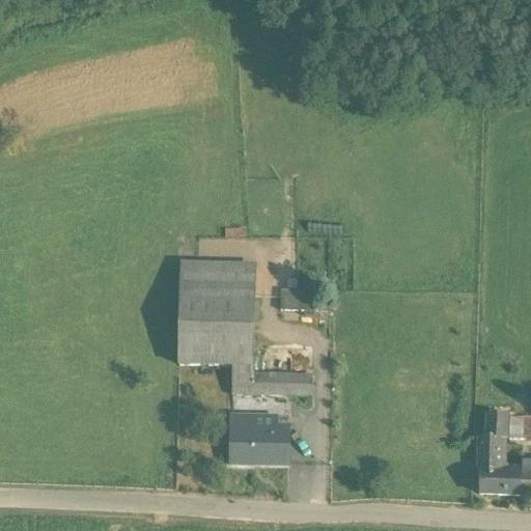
[(252,368),(254,262),(179,260),(177,366),(228,366),(252,368)]
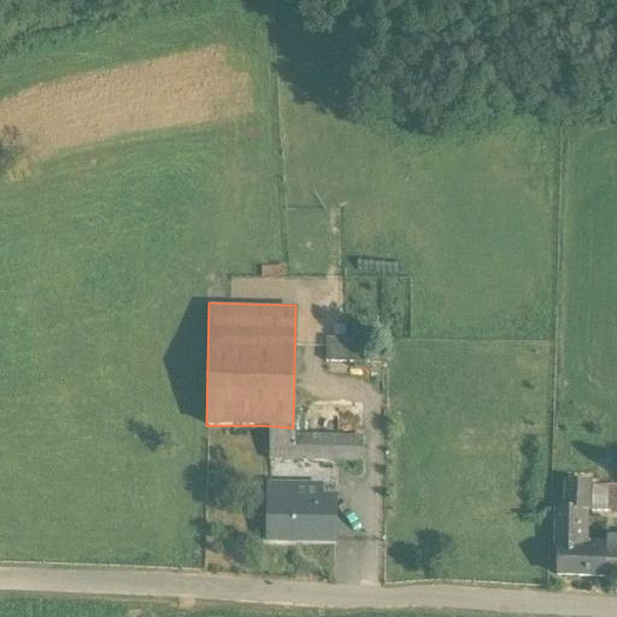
[(368,334),(325,334),(325,357),(368,358),(368,334)]
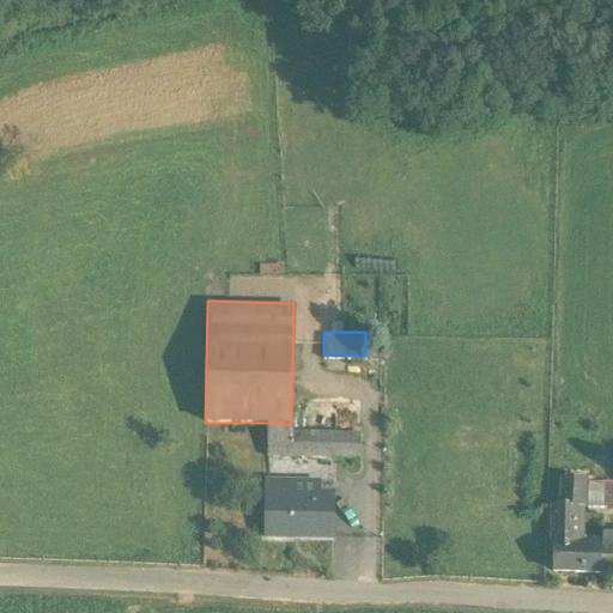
[(359,428),(291,425),(263,423),(262,454),(358,459),(359,428)]
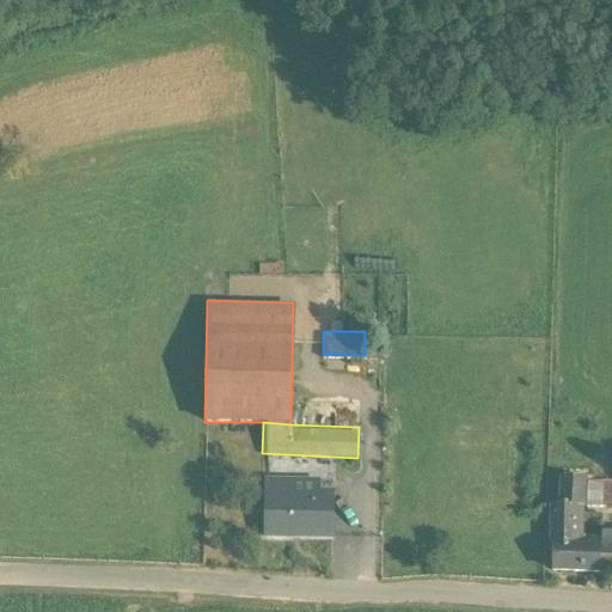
[(291,479),(265,479),(265,532),(293,533),(293,531),(331,531),(331,490),(291,489),(291,479)]
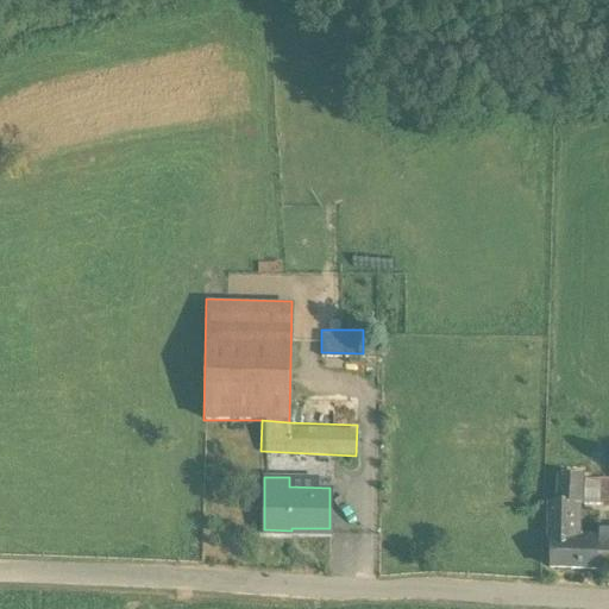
[(582,477),(559,477),(558,504),(573,506),(573,508),(575,508),(581,508),(582,477)]
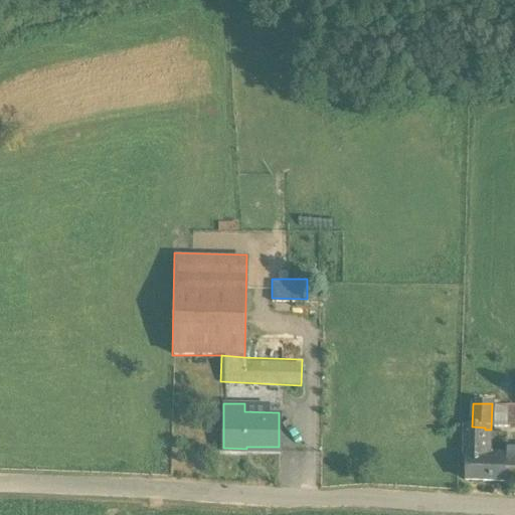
[(514,409),(495,409),(494,428),(514,428),(514,409)]
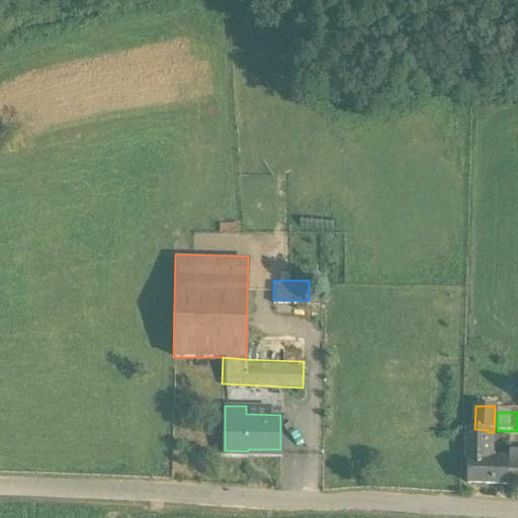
[(475,429),(469,429),(467,485),(508,486),(509,466),(488,465),(489,432),(488,432),(488,430),(475,429)]
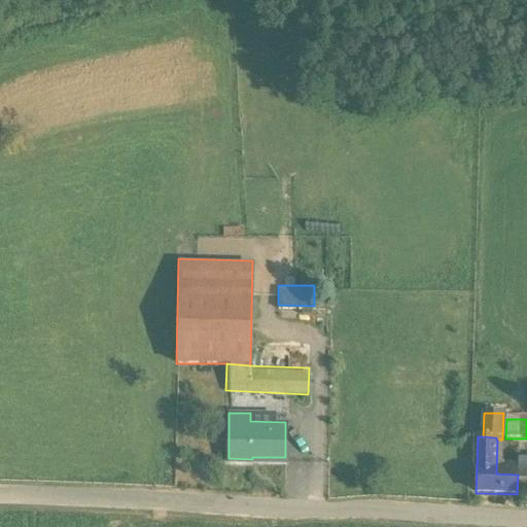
[(526,462),(519,462),(518,475),(526,475),(526,462)]
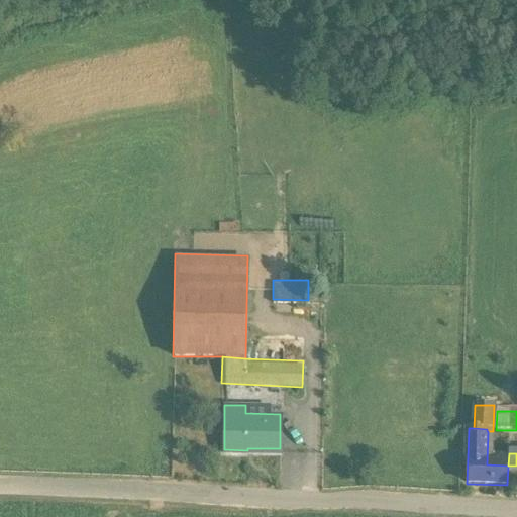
[(516,466),(508,466),(507,485),(516,485),(516,466)]
